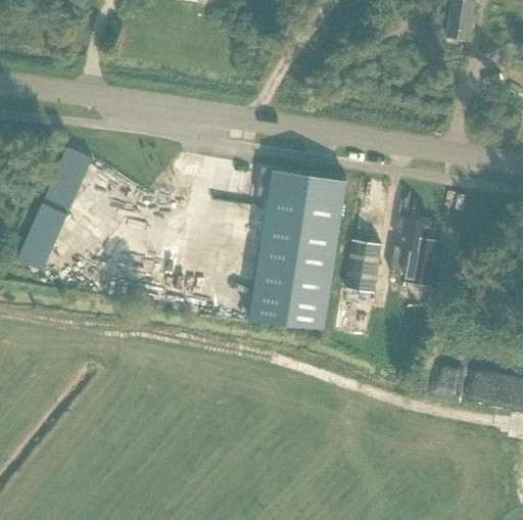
[(482,2),(482,0),(453,0),(446,39),(469,43),(476,1),(482,2)]
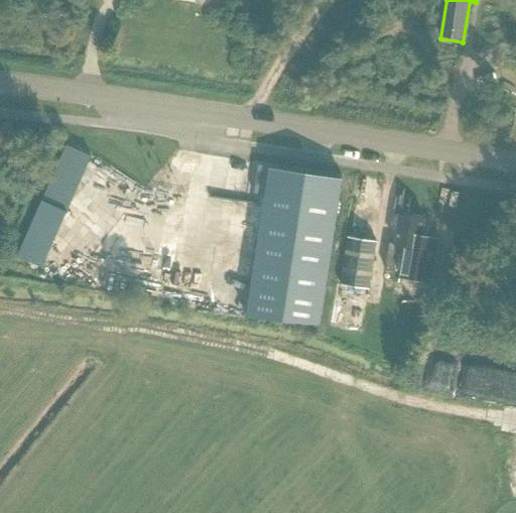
[(342,178),(279,169),(278,174),(269,173),(247,318),(318,326),(342,178)]
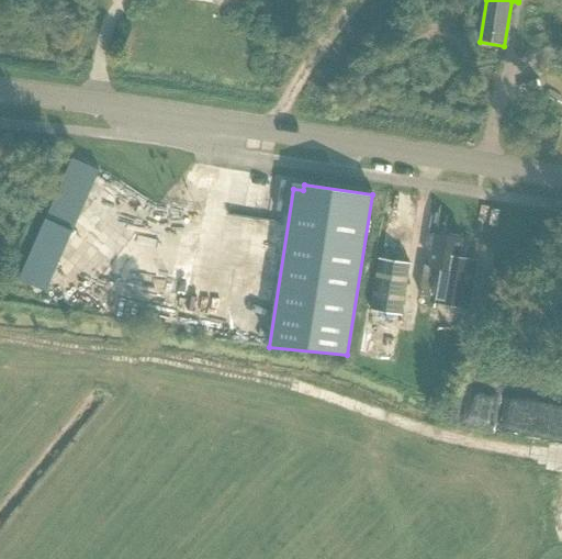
[(163,204),(131,243),(167,272),(170,268),(155,256),(183,221),(163,204)]
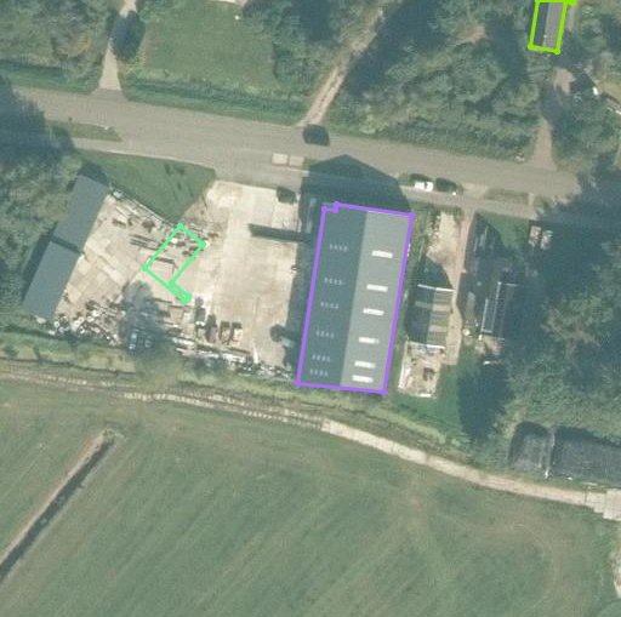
[(507,286),(511,266),(482,261),(476,296),(488,298),(482,332),(520,338),(529,290),(507,286)]
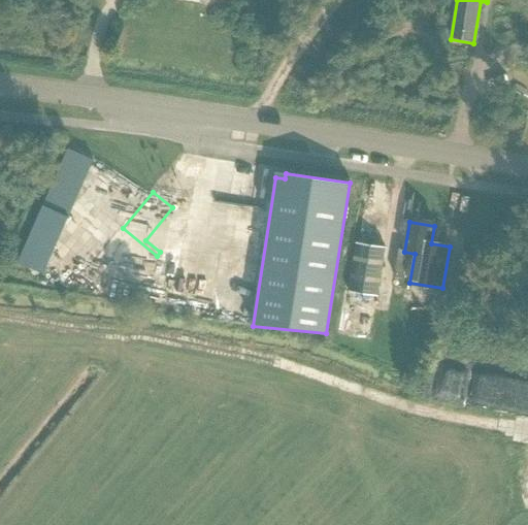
[(50,264),(99,280),(105,259),(56,244),(50,264)]
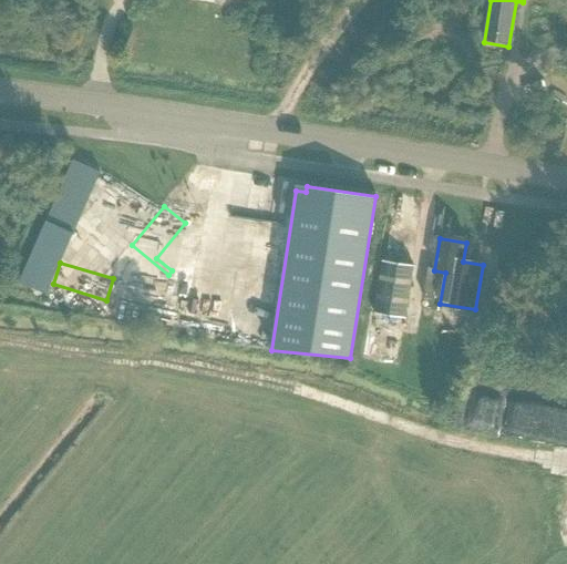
[(404,320),(413,268),(383,263),(374,315),(404,320)]
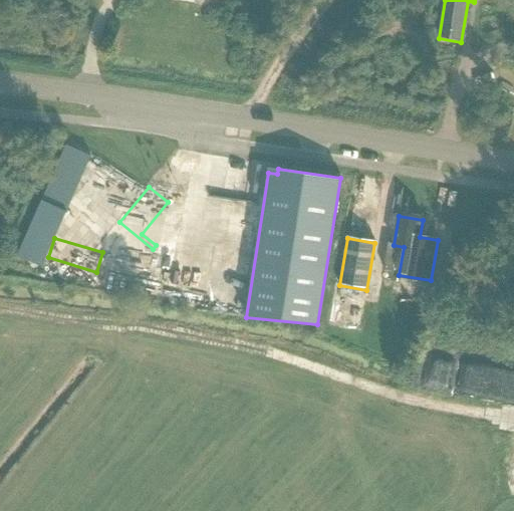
[(472,391),(477,363),(430,354),(424,382),(472,391)]
